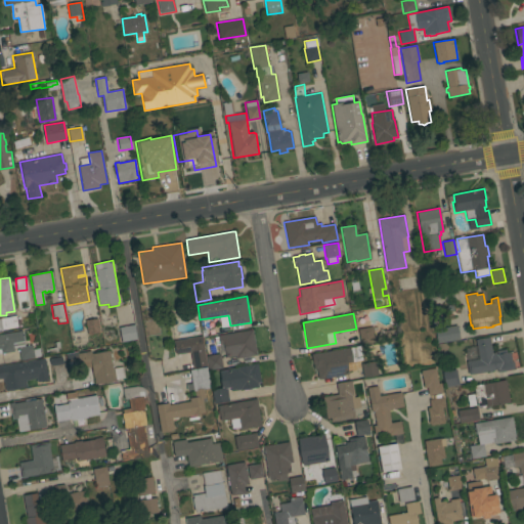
[(0,317),(15,315),(16,320),(20,320),(20,325),(17,325),(17,326),(2,330),(2,332),(0,332),(0,317)]
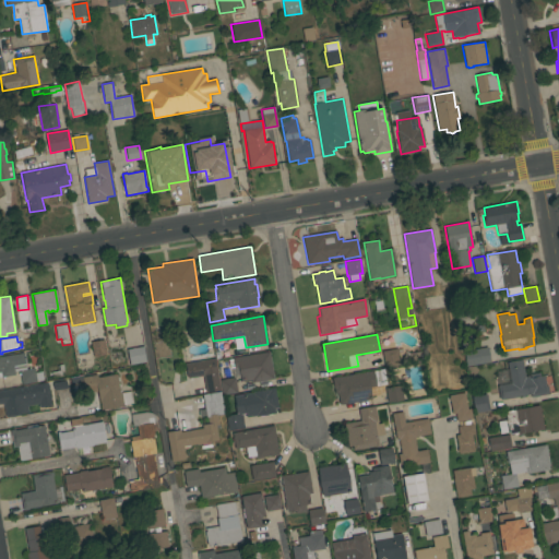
[(91,342),(104,340),(107,355),(94,357),(91,342)]
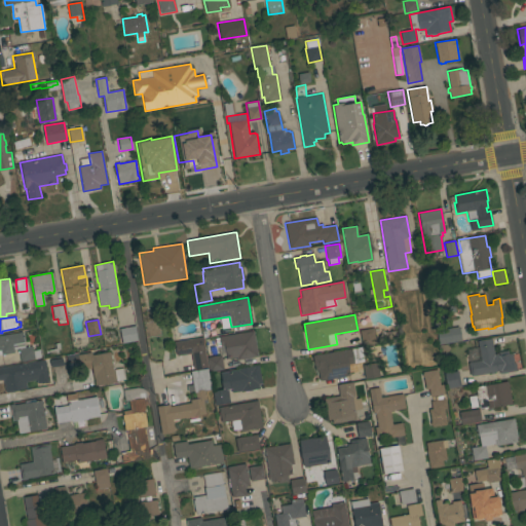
[(122,343),(120,329),(135,326),(138,341),(122,343)]
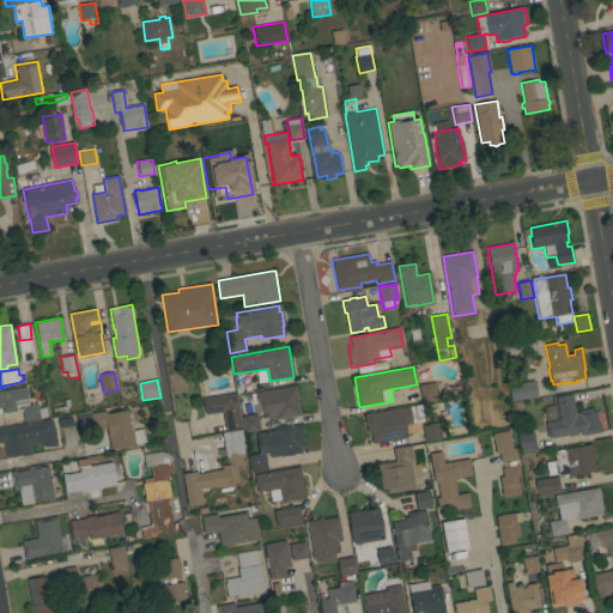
[(511,402),(509,386),(535,381),(538,398),(511,402)]
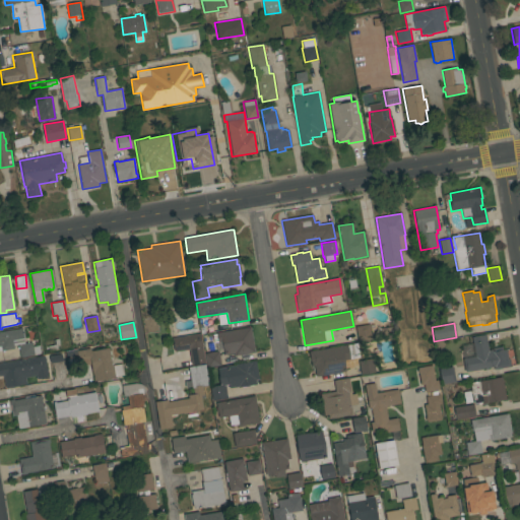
[(373,339),(358,341),(355,326),(370,324),(373,339)]
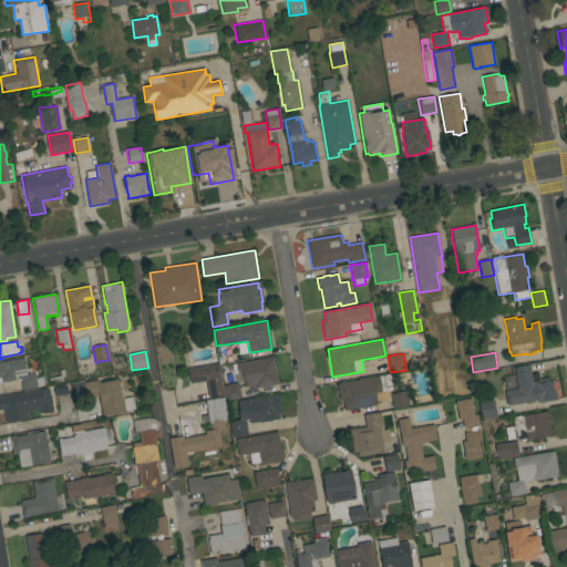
[(272,357),(278,384),(255,389),(255,384),(245,387),(244,383),(238,383),(240,398),(226,401),(223,385),(236,383),(235,373),(238,373),(236,363),(272,357)]
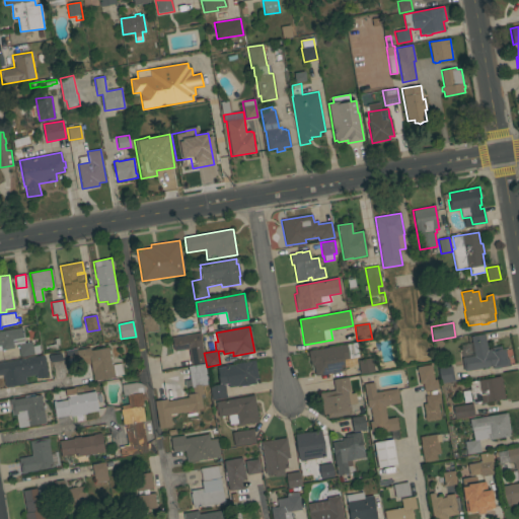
[(0,330),(21,327),(24,343),(12,345),(13,349),(2,351),(1,350),(0,350),(0,330)]
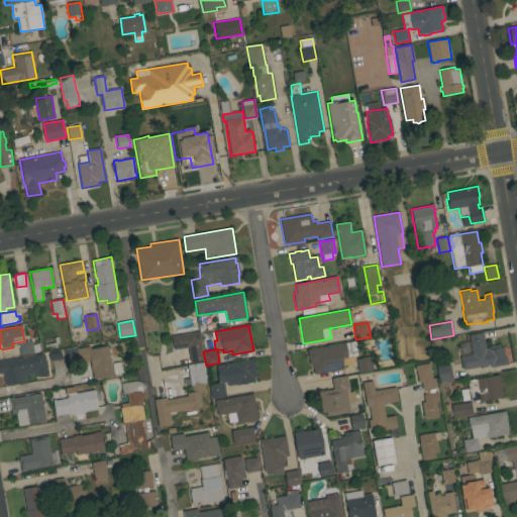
[(199,331),(204,360),(191,363),(188,347),(174,350),(171,336),(199,331)]
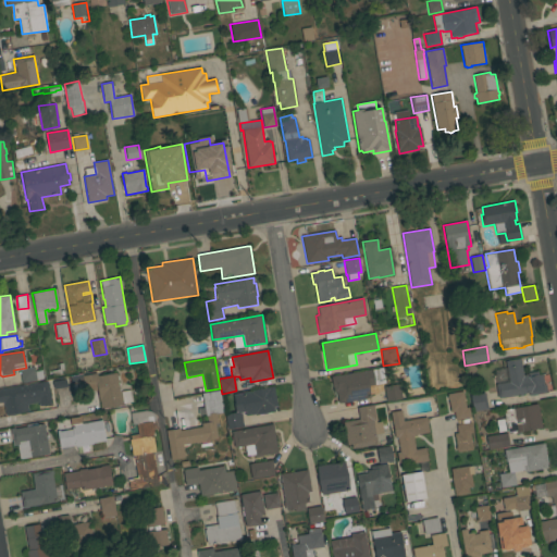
[(522,394),(523,395),(519,396),(519,395),(498,398),(496,384),(508,382),(505,361),(520,358),(523,375),(528,374),(528,373),(537,371),(537,375),(542,374),(543,384),(545,384),(546,393),(530,396),(529,393),(522,394)]
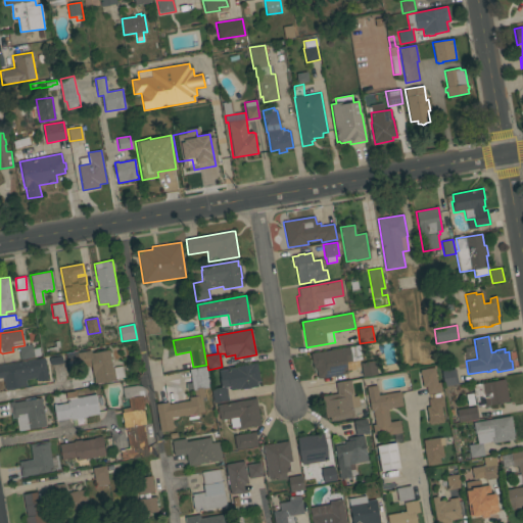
[(45,353),(44,343),(58,341),(60,351),(45,353)]
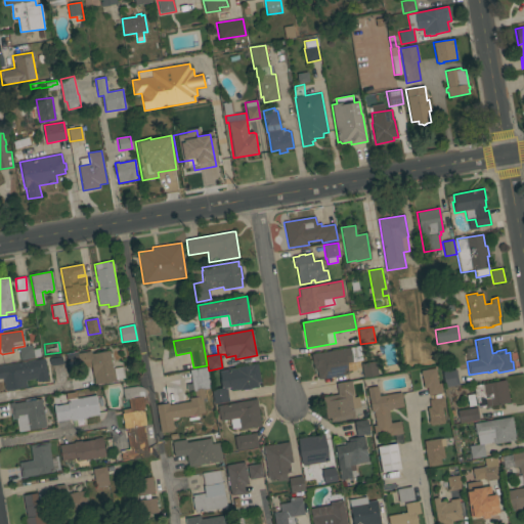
[(20,360),(18,347),(32,345),(33,349),(39,348),(40,356),(34,357),(34,358),(20,360)]
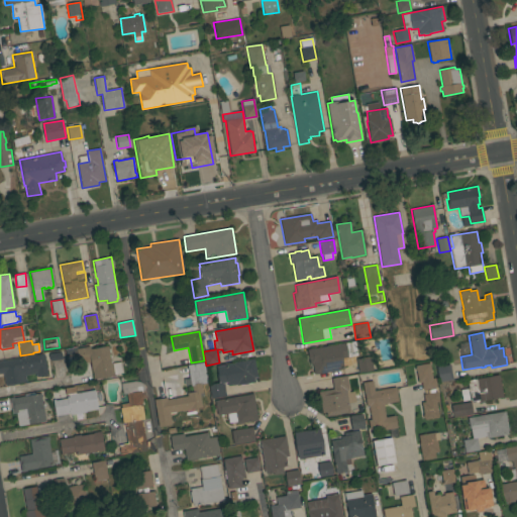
[(354,341),(357,355),(341,358),(343,370),(314,375),(312,362),(309,363),(307,349),(354,341)]
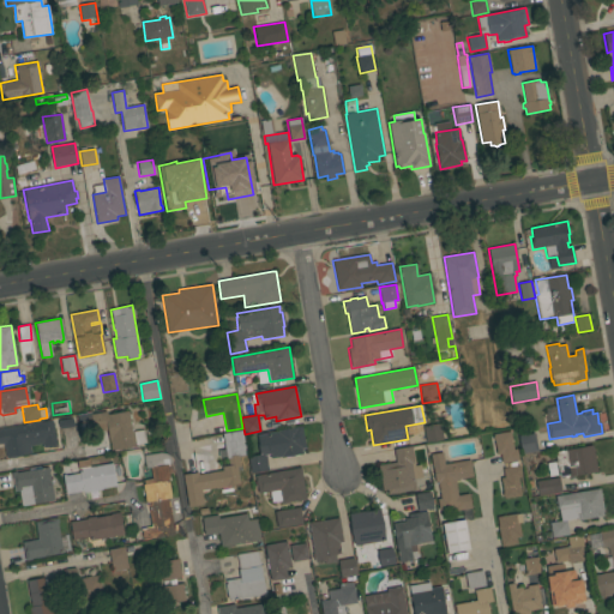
[(146,444),(136,445),(136,446),(112,450),(109,440),(108,440),(107,431),(92,433),(90,414),(107,411),(107,415),(128,411),(132,432),(144,429),(146,444)]
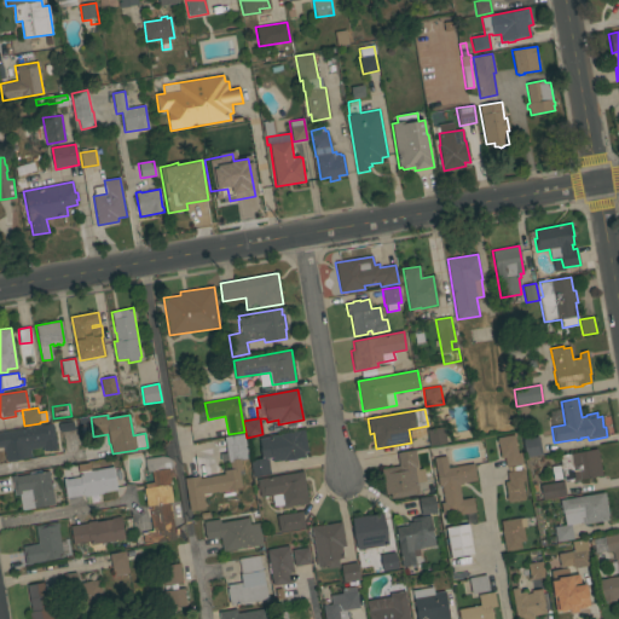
[(0,433),(52,423),(57,449),(44,451),(42,446),(30,449),(32,457),(7,462),(4,446),(0,446),(0,433)]
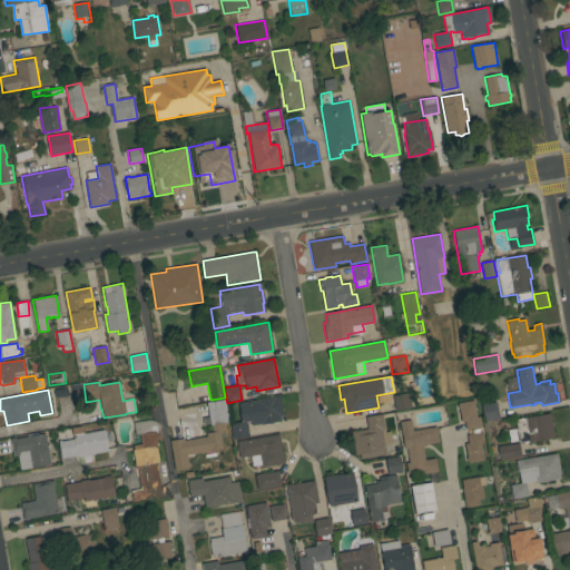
[(176,424),(174,392),(160,393),(163,425),(176,424)]
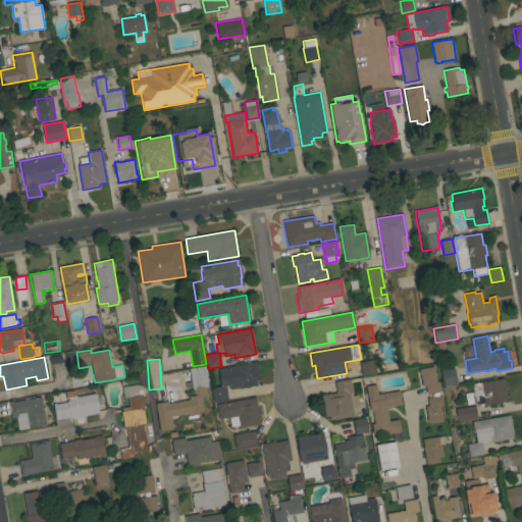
[(376,373),(362,376),(360,363),(374,360),(376,373)]
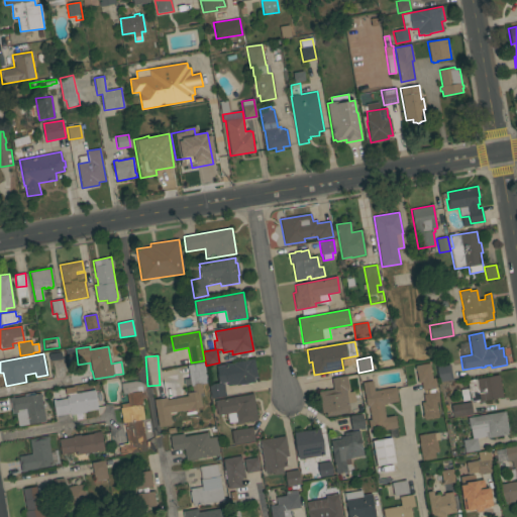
[(256,377),(254,378),(254,382),(236,385),(228,386),(227,382),(224,383),(226,396),(211,398),(209,385),(221,383),(219,369),(224,369),(224,365),(232,364),(232,363),(249,359),(254,358),(256,377)]
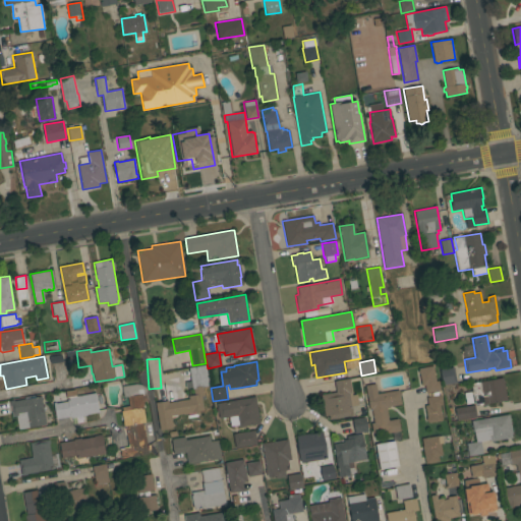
[(210,386),(203,387),(204,396),(203,396),(204,398),(201,398),(204,410),(171,416),(173,428),(160,430),(155,403),(157,403),(155,391),(161,390),(163,401),(168,401),(168,403),(188,399),(188,396),(194,395),(193,389),(192,389),(188,368),(206,365),(210,386)]
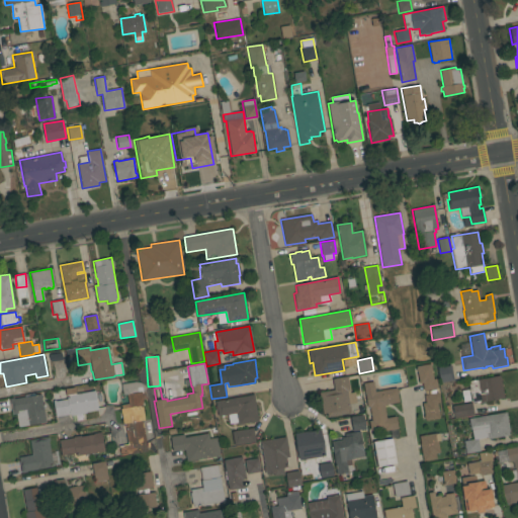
[(433,379),(436,378),(437,389),(424,391),(422,382),(419,383),(416,366),(430,364),(433,379)]
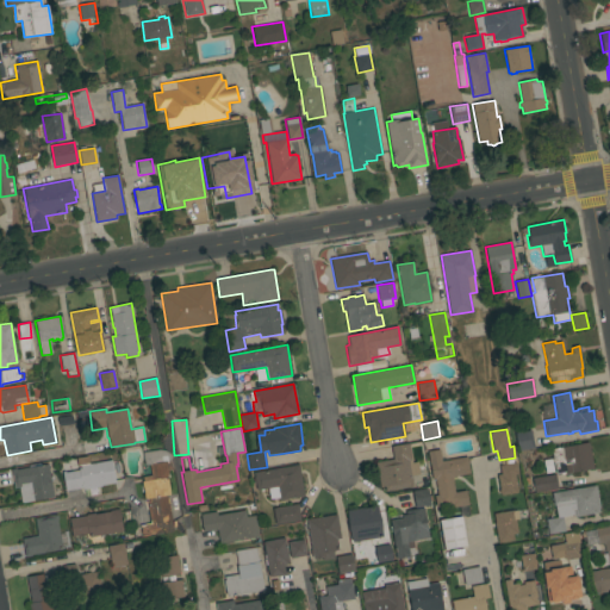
[(518,450),(515,434),(531,430),(534,448),(518,450)]
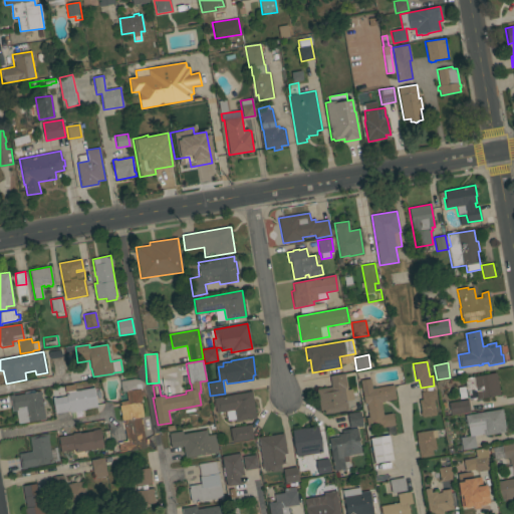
[(500,396),(473,401),(473,399),(468,399),(468,398),(460,399),(458,388),(466,387),(464,378),(496,372),(500,396)]
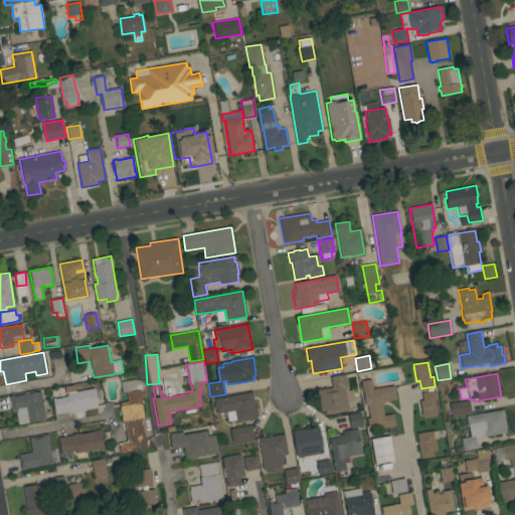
[(325,414),(325,410),(321,411),(317,390),(332,387),(330,377),(345,374),(348,390),(352,389),(354,400),(347,401),(349,410),(325,414)]
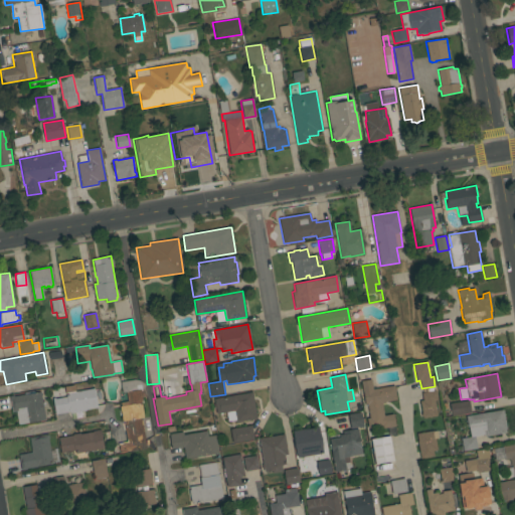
[(147,449),(107,455),(105,446),(127,442),(124,421),(122,421),(120,406),(121,406),(120,402),(128,401),(126,392),(122,392),(120,382),(134,379),(137,379),(140,381),(142,382),(143,384),(144,386),(146,396),(142,397),(143,403),(141,403),(144,417),(142,418),(147,449)]
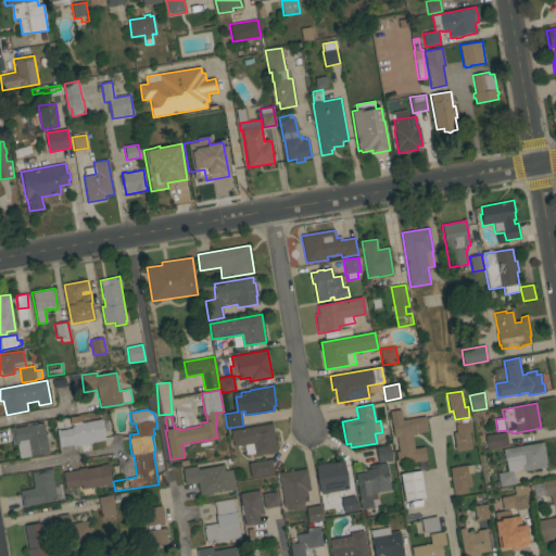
[(426,416),(428,431),(415,433),(416,436),(412,436),(414,449),(425,447),(427,459),(397,465),(395,452),(399,451),(396,437),(394,438),(390,412),(401,409),(403,420),(426,416)]
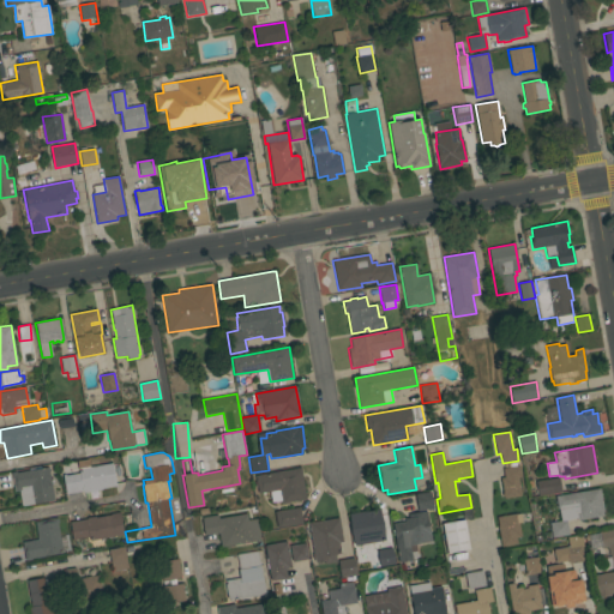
[(102,488),(102,491),(83,493),(83,491),(66,494),(62,475),(66,475),(66,476),(78,474),(77,462),(89,459),(89,467),(107,464),(107,463),(113,462),(116,487),(102,488)]
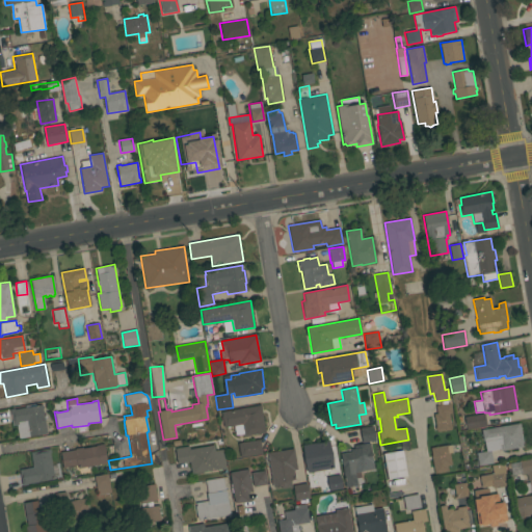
[(451,429),(436,432),(433,414),(436,414),(435,405),(450,403),(452,414),(449,414),(451,429)]
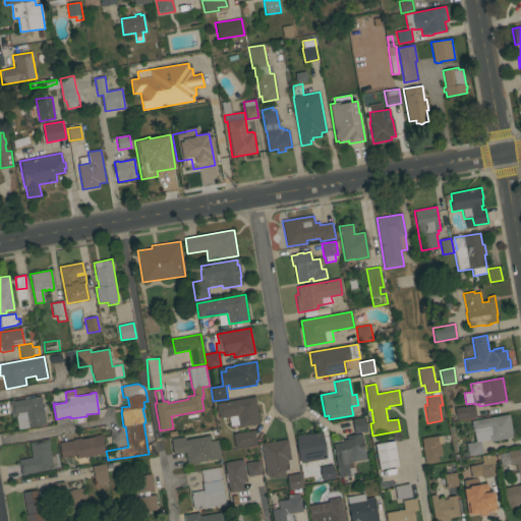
[(46,424),(18,429),(16,416),(12,417),(9,400),(14,400),(14,401),(24,399),(24,397),(31,396),(31,398),(41,396),(46,424)]
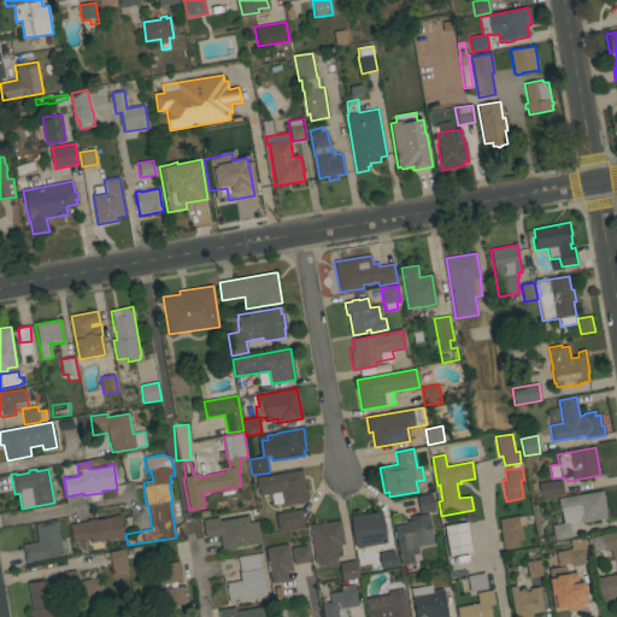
[(303,470),(307,503),(282,506),(282,504),(272,505),(271,494),(259,497),(258,488),(256,488),(256,483),(257,483),(256,477),(303,470)]
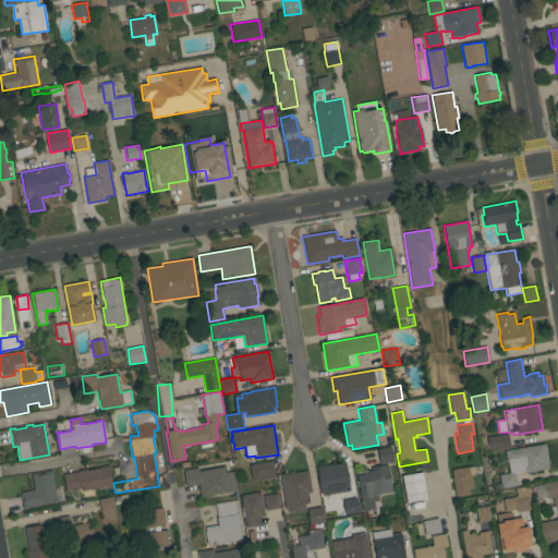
[(489,451),(487,437),(508,434),(510,447),(489,451)]
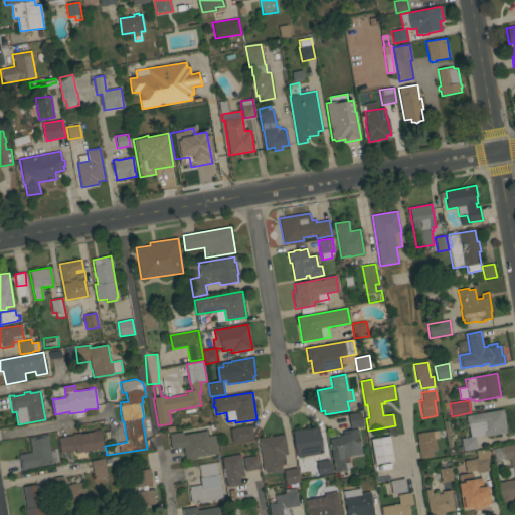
[(502,410),(506,433),(485,437),(485,435),(475,437),(477,449),(464,451),(462,439),(470,438),(466,416),(502,410)]
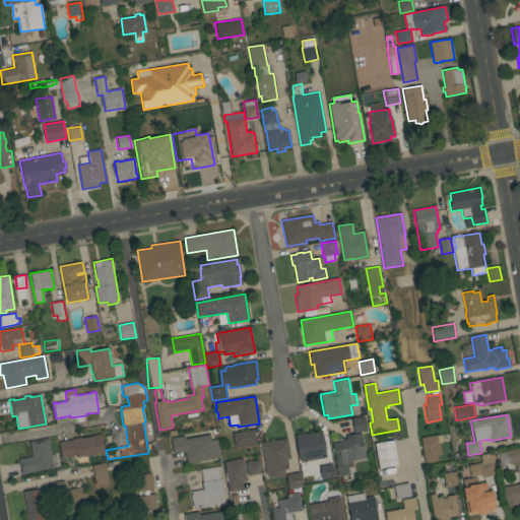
[(365,416),(367,431),(353,433),(351,418),(365,416)]
